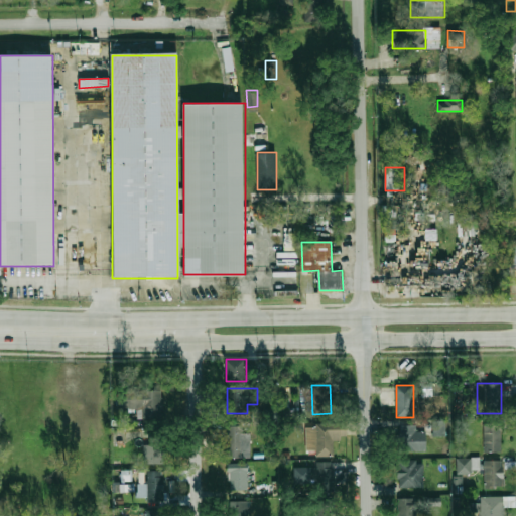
[(120,406),(156,406),(156,390),(120,390),(120,406)]
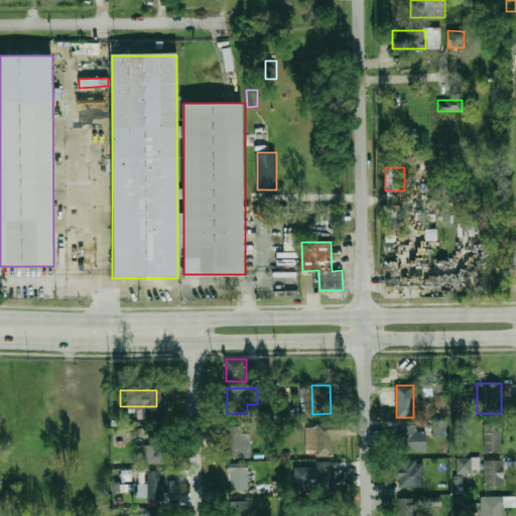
[(432,421),(432,436),(445,435),(445,421),(432,421)]
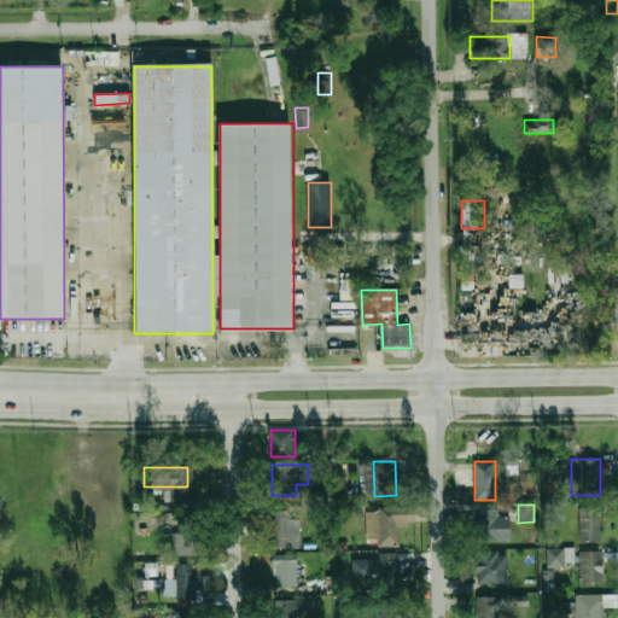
[(400,547),(400,526),(415,526),(415,507),(378,507),(378,547),(400,547)]
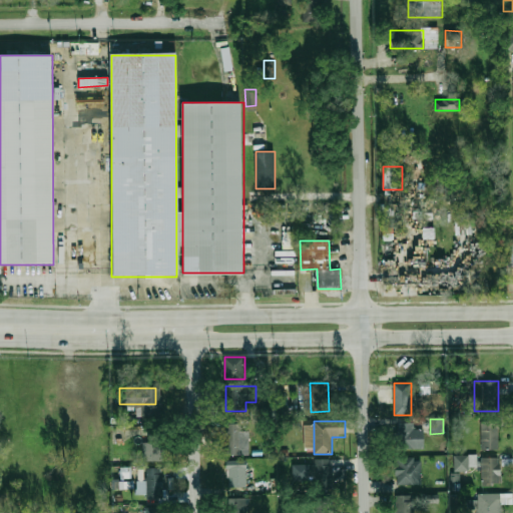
[(499,449),(499,421),(481,421),(481,449),(499,449)]
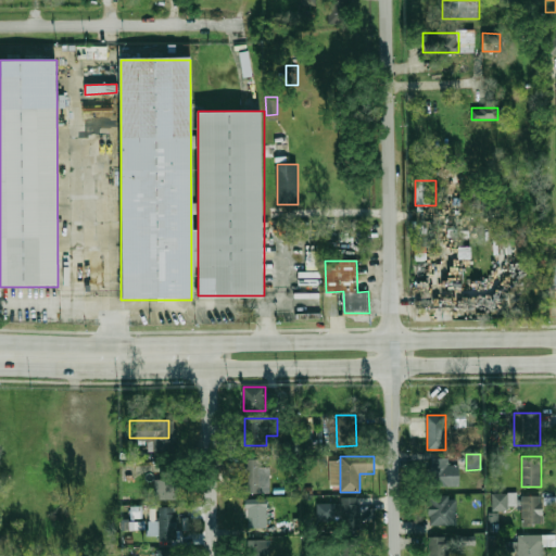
[(450,464),(450,457),(429,457),(429,485),(459,485),(459,464),(450,464)]
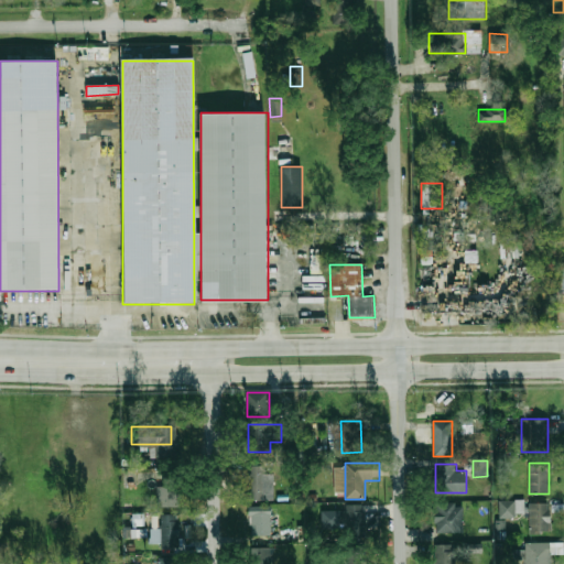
[(266,465),(248,465),(248,500),(274,500),(274,474),(266,474),(266,465)]
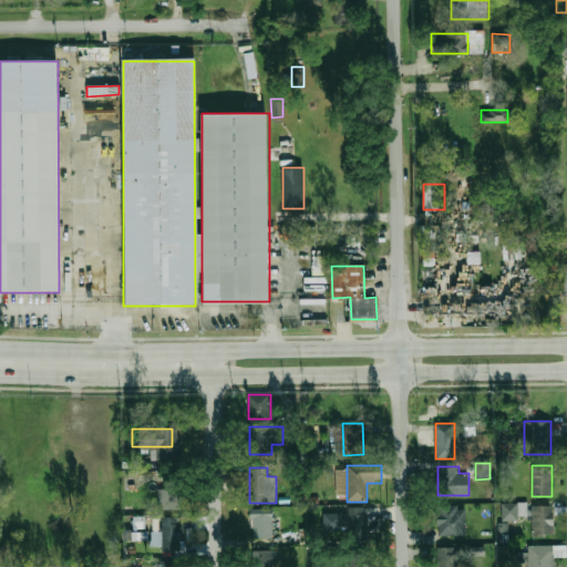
[(161,508),(182,508),(182,481),(161,481),(161,508)]
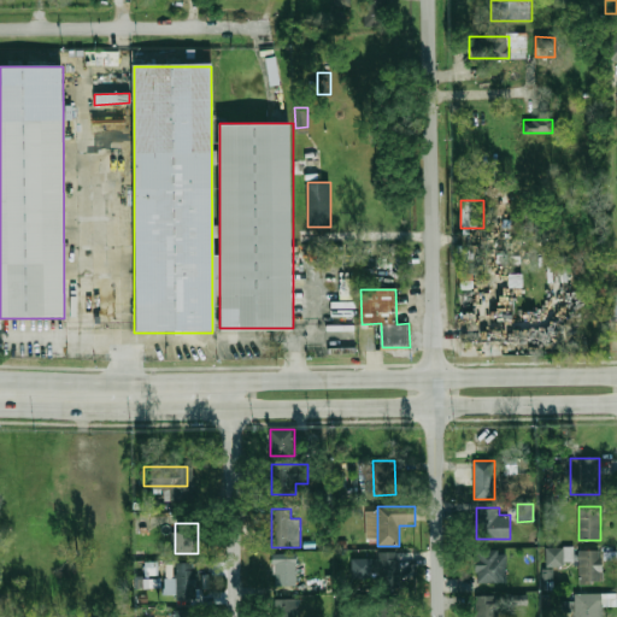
[(574,547),(546,547),(546,565),(574,565),(574,547)]
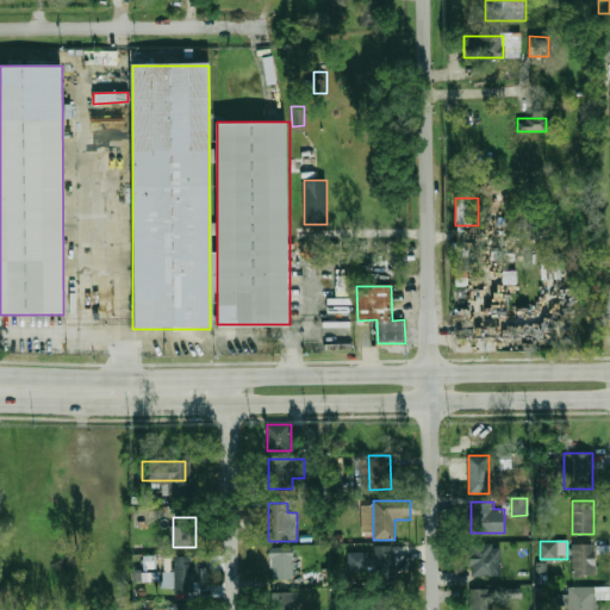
[(471,543),(471,576),(500,576),(500,543),(471,543)]
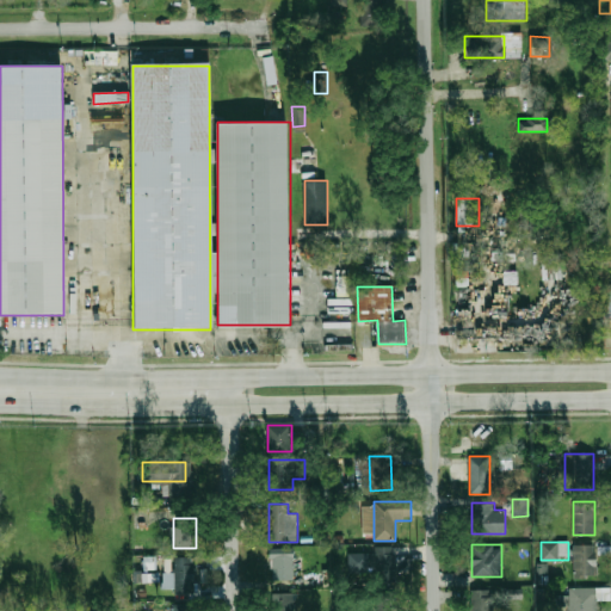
[(574,575),(596,575),(596,544),(574,544),(574,575)]
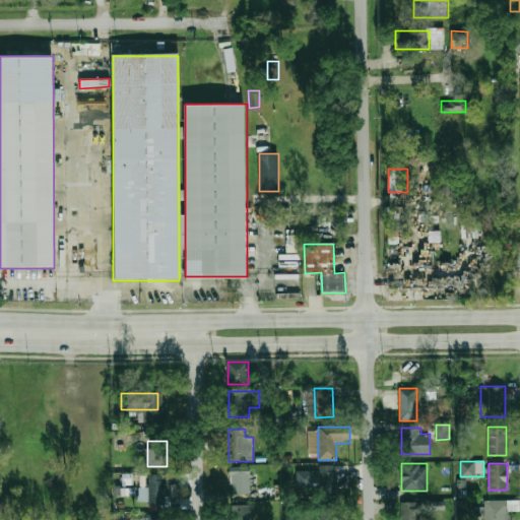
[(320,501),(337,500),(335,465),(319,465),(320,501)]
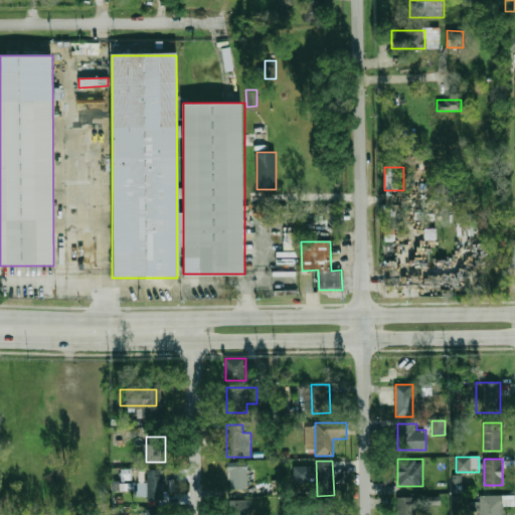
[(246,466),(227,466),(227,488),(246,488),(246,466)]
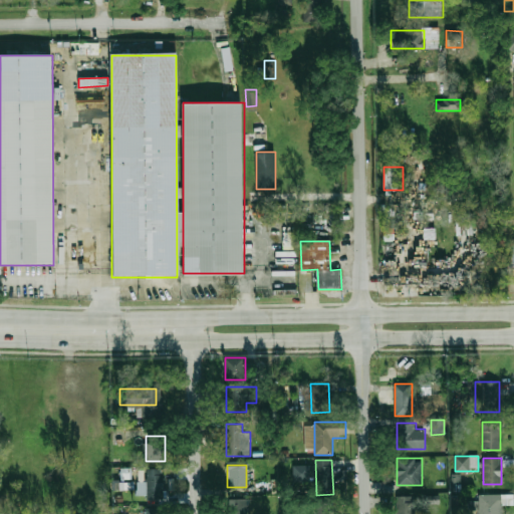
[(163,497),(163,469),(147,469),(147,481),(138,481),(138,497),(163,497)]
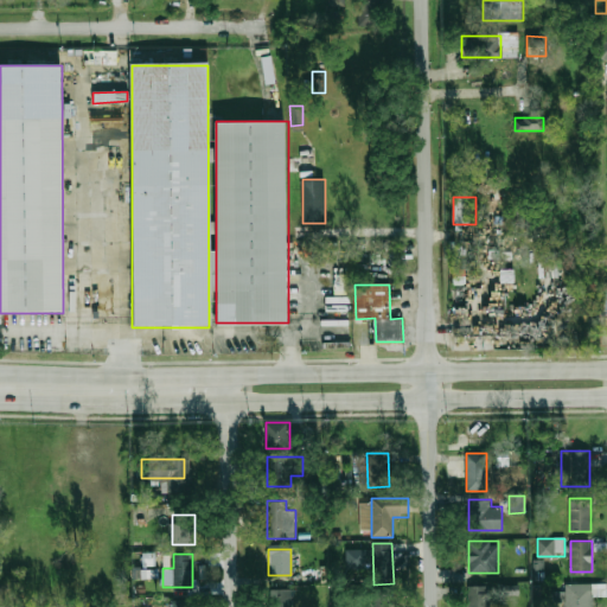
[(544,570),(543,558),(532,560),(534,580),(542,580),(542,570),(544,570)]
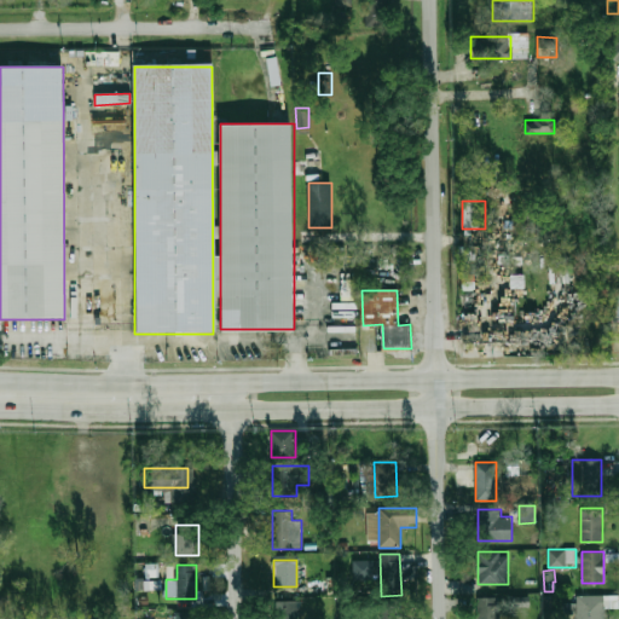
[(136,590),(158,589),(158,579),(136,580),(136,590)]
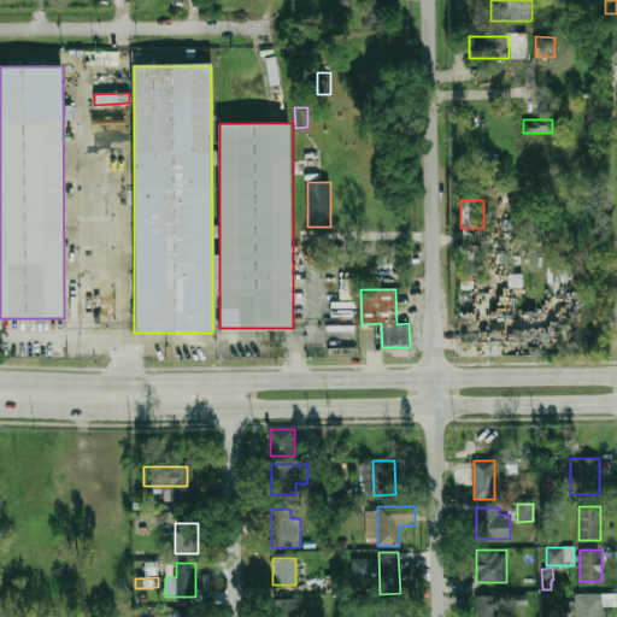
[(564,603),(563,616),(603,616),(604,594),(576,594),(576,603),(564,603)]
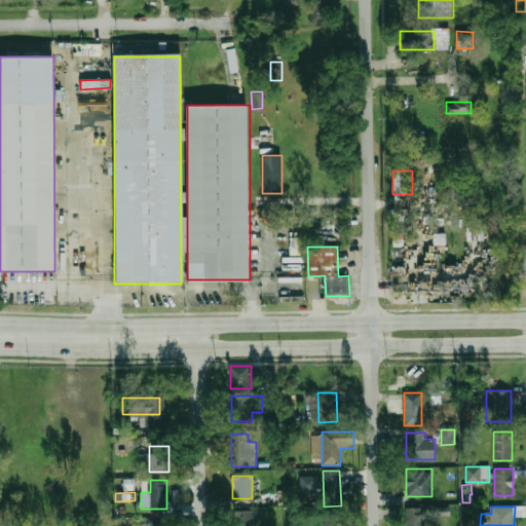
[(406,525),(425,525),(425,508),(406,508),(406,525)]
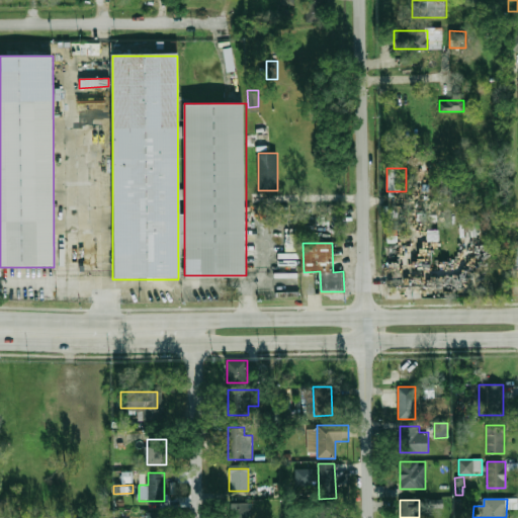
[(337,517),(337,502),(319,502),(318,517),(337,517)]
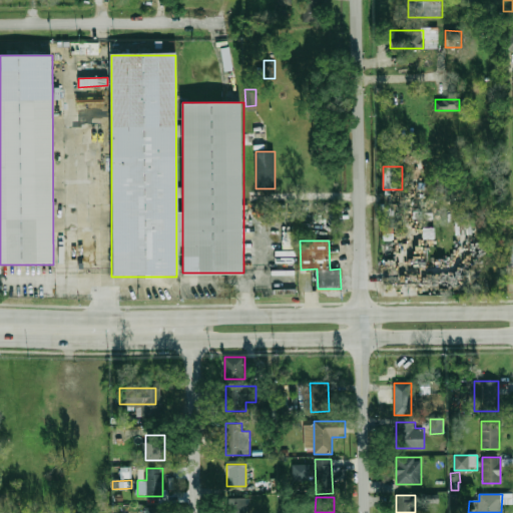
[(245,512),(245,498),(227,498),(227,512),(245,512)]
